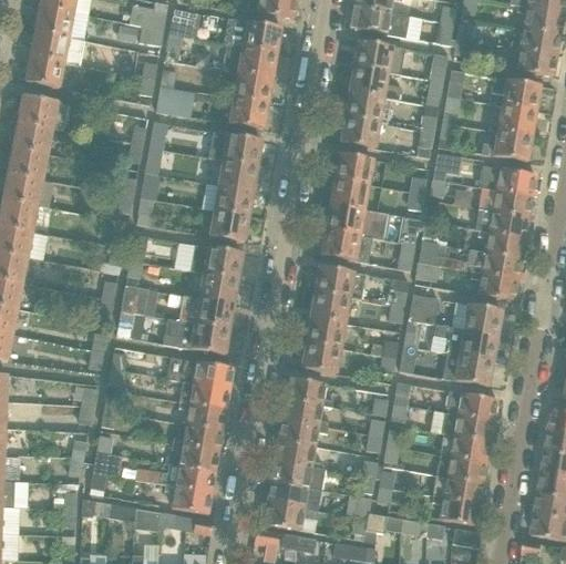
[(41,0),(40,6),(73,12),(75,0),(41,0)]
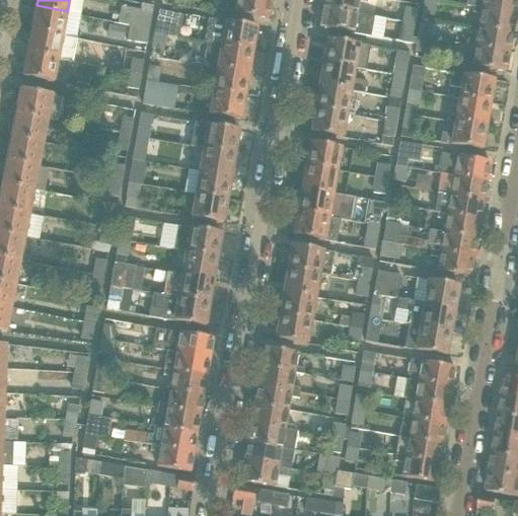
[(237,0),(235,11),(269,16),(272,0),(237,0)]
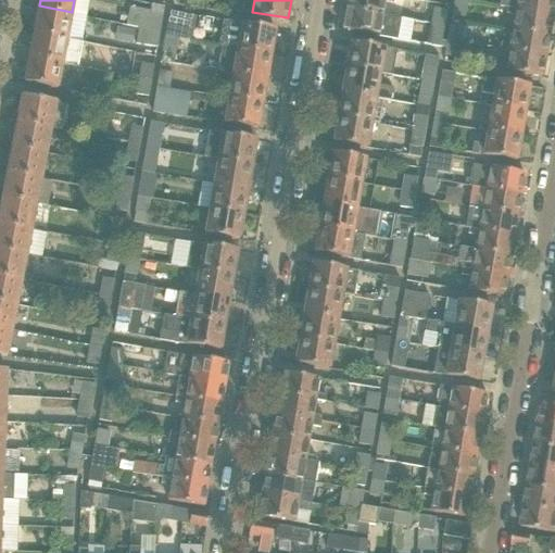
[(348,0),(347,5),(382,12),(385,0),(395,0),(348,0)]
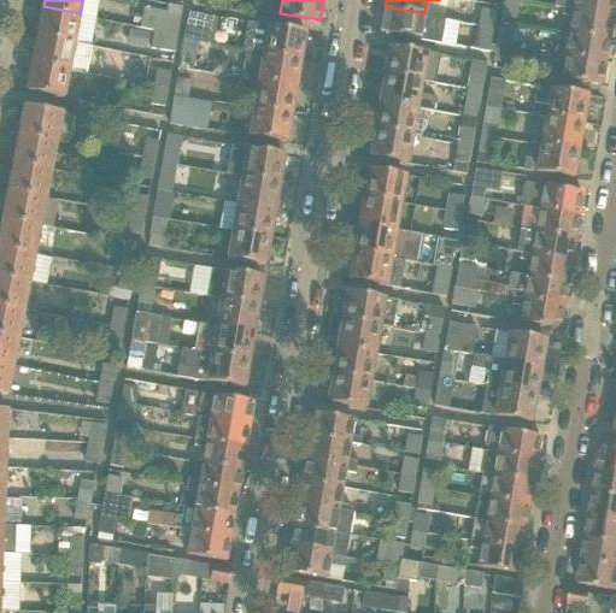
[(503,0),(502,11),(516,13),(518,0),(503,0)]
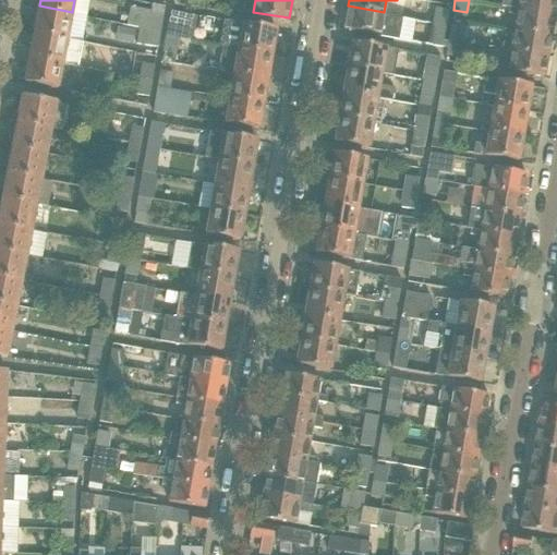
[(501,0),(500,4),(509,5),(554,13),(556,0),(501,0)]
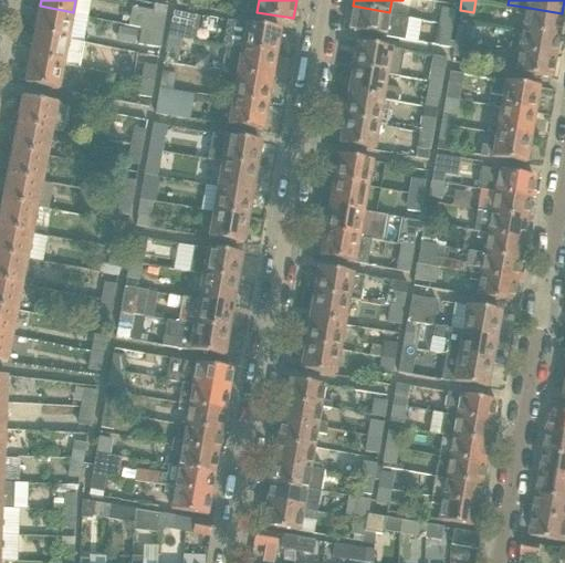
[(40,6),(35,31),(67,37),(73,12),(40,6)]
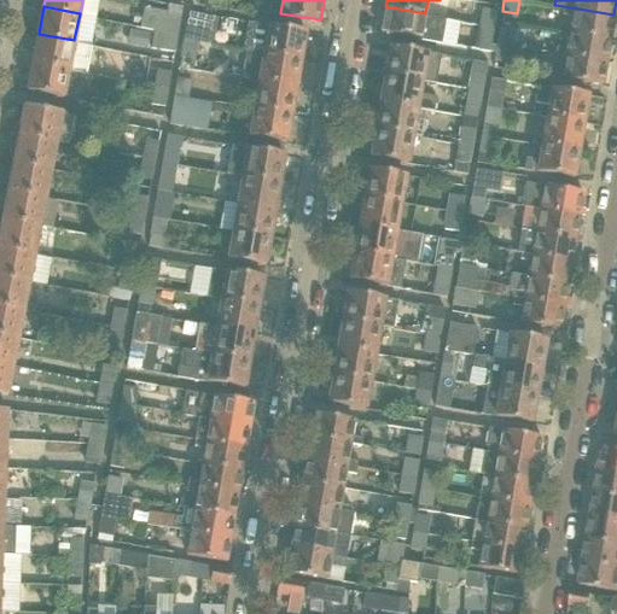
[(145,6),(141,24),(152,27),(175,31),(178,31),(181,13),(179,13),(176,13),(166,11),(166,10),(145,6)]
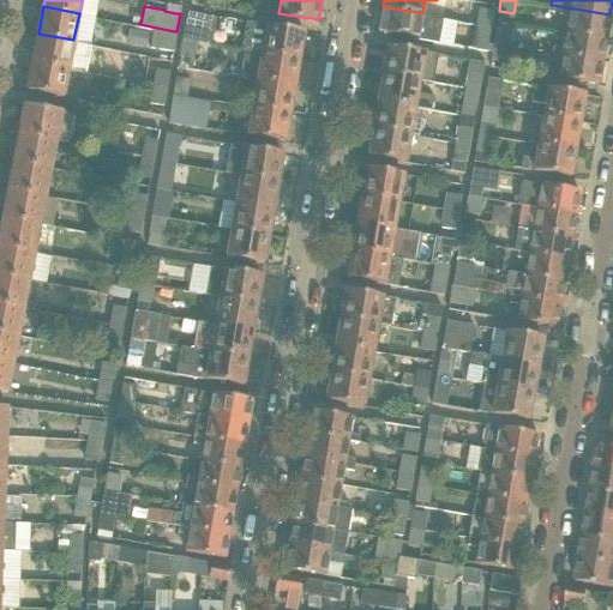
[(422,13),(383,6),(379,30),(439,41),(443,17),(422,13)]
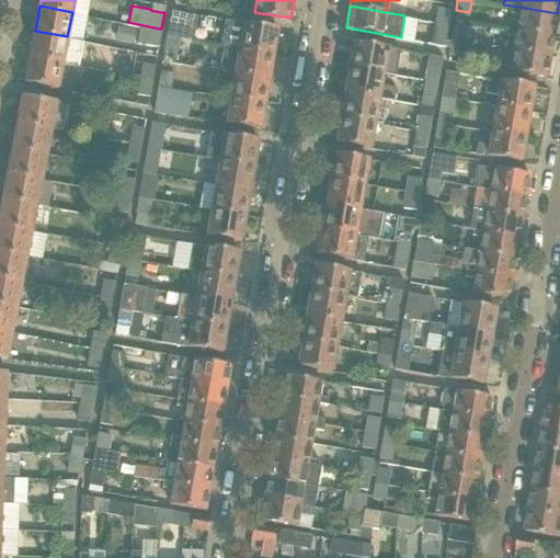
[(437,6),(435,21),(447,23),(449,8),(437,6)]
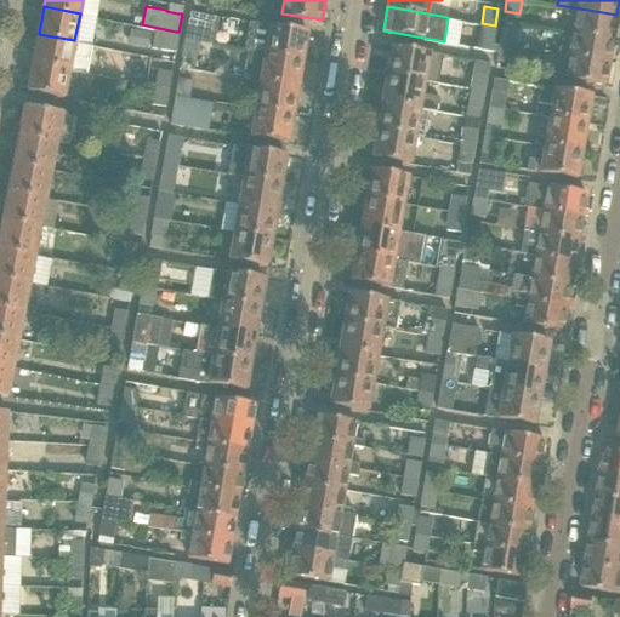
[(576,13),(574,30),(613,38),(616,15),(567,6),(566,12),(576,13)]
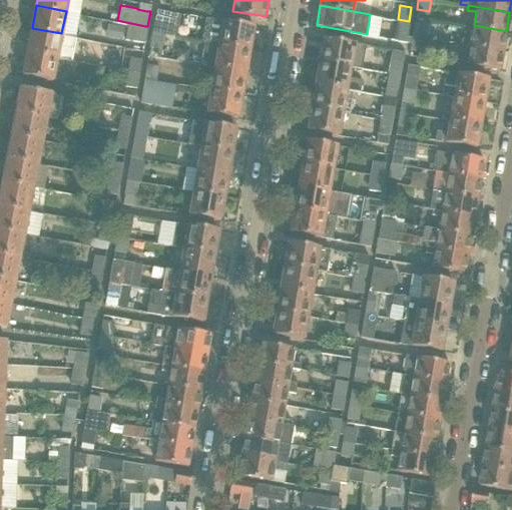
[(157,7),(153,29),(166,31),(178,33),(182,11),(157,7)]
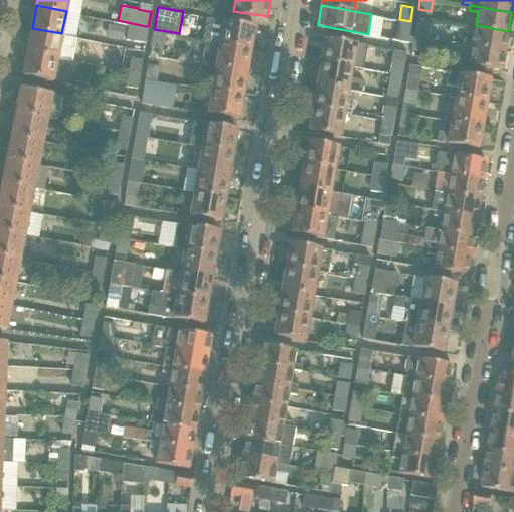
[(205,40),(220,43),(250,48),(254,24),(209,17),(205,40)]
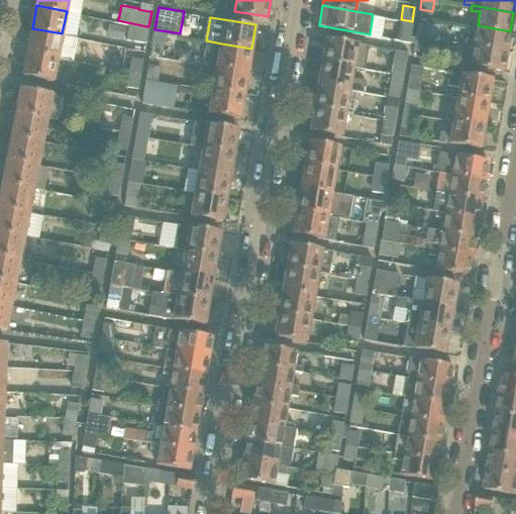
[(401,19),(399,30),(410,32),(412,21),(401,19)]
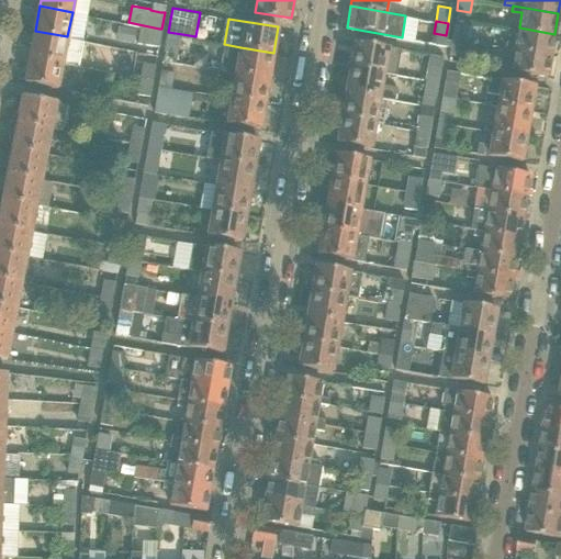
[(456,22),(452,37),(464,40),(468,24),(456,22)]
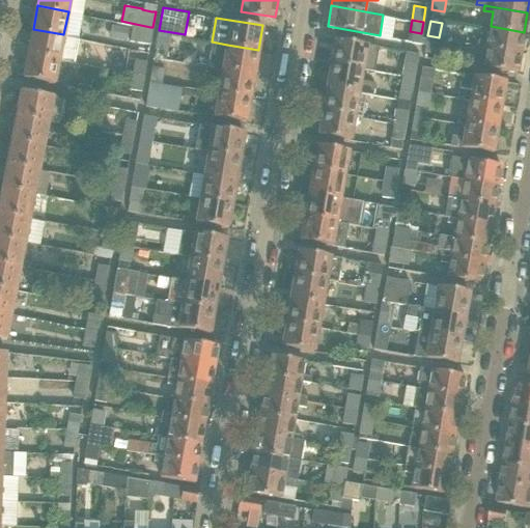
[(131,23),(129,38),(147,42),(150,43),(152,27),(150,27),(131,23)]
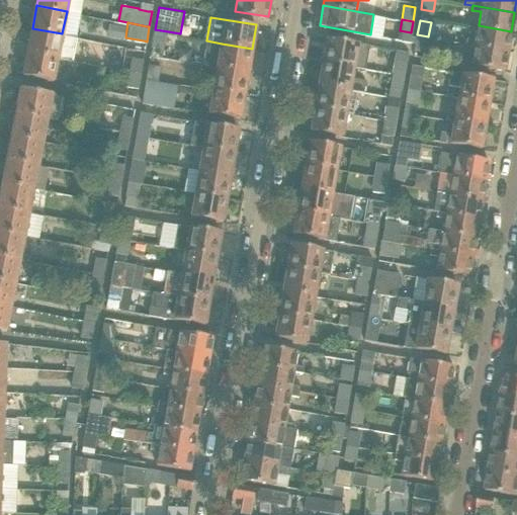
[(112,23),(110,35),(123,37),(125,25),(112,23)]
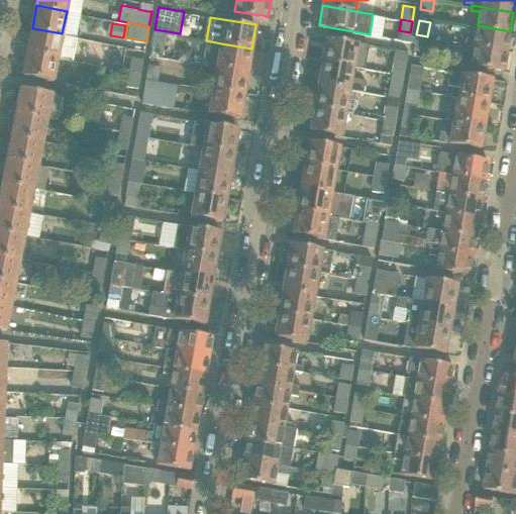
[(467,37),(466,42),(507,49),(510,31),(478,25),(475,38),(467,37)]
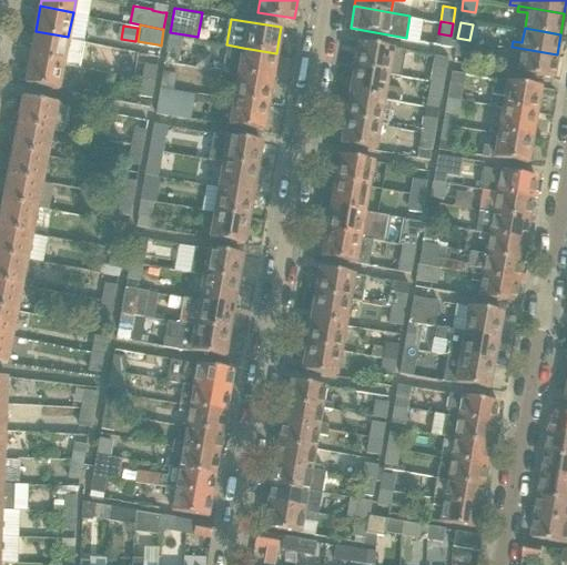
[(36,31),(31,56),(63,62),(79,66),(83,40),(68,37),(36,31)]
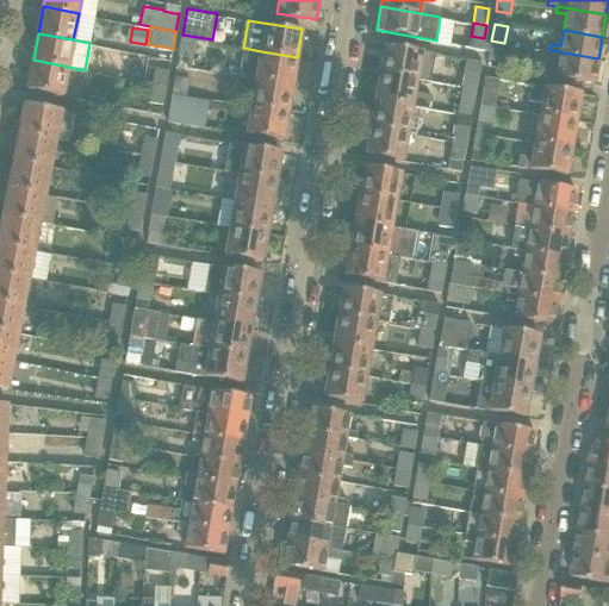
[(194,55),(198,37),(182,35),(180,51),(194,55)]
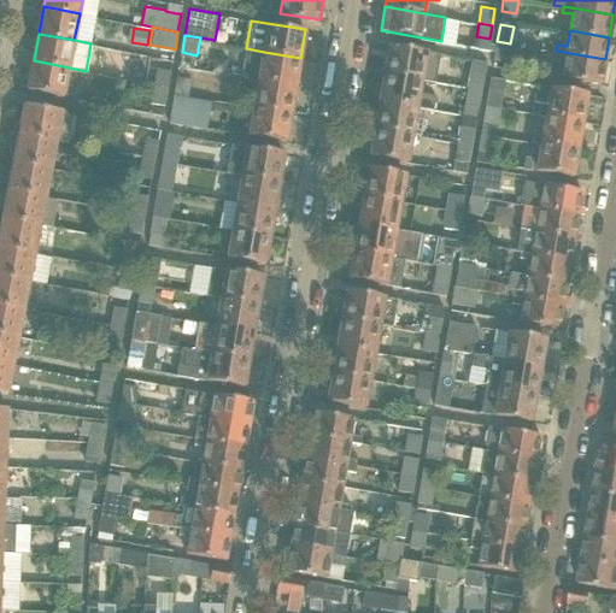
[(476,36),(474,47),(493,49),(494,51),(496,51),(497,43),(488,42),(488,41),(490,39),(476,36)]
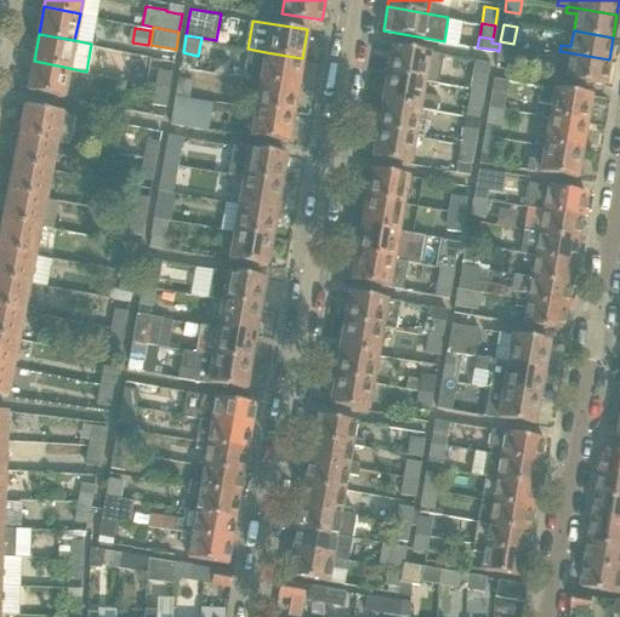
[(499,51),(498,58),(511,61),(513,44),(500,41),(500,44),(499,51)]
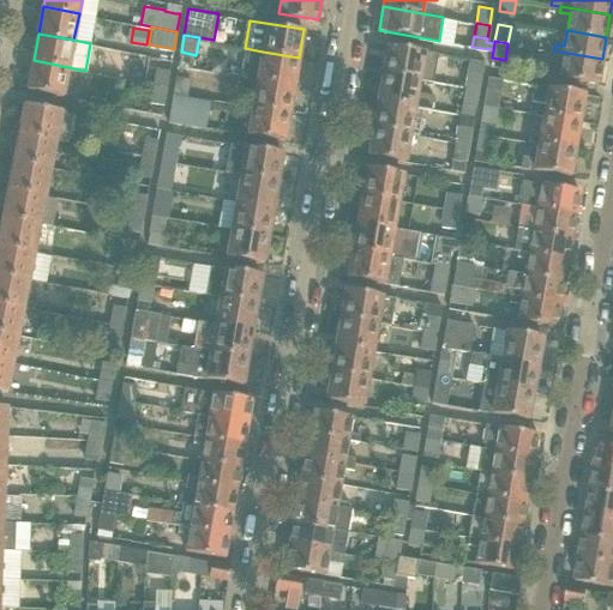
[(389,44),(384,72),(420,78),(433,80),(438,53),(425,50),(413,48),(389,44)]
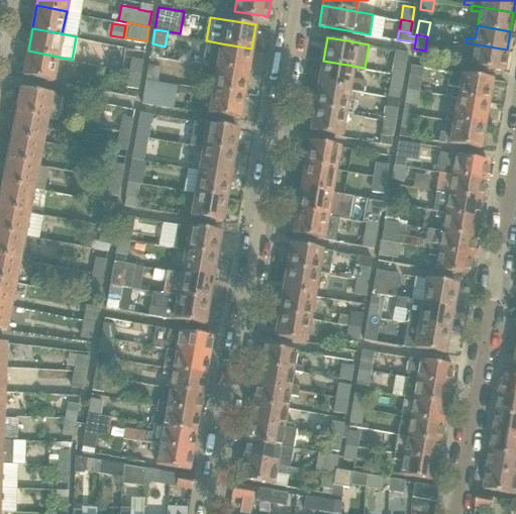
[(206,40),(203,64),(217,66),(247,71),(251,48),(221,43),(206,40)]
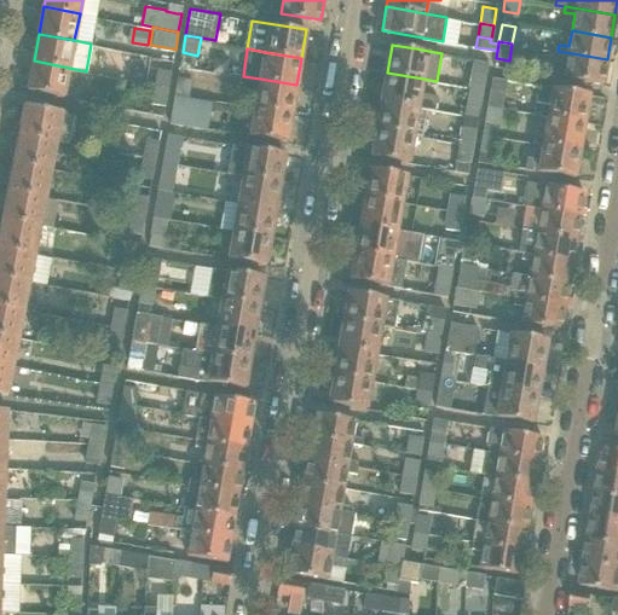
[(607,59),(558,51),(556,58),(567,59),(564,76),(604,83),(607,59)]
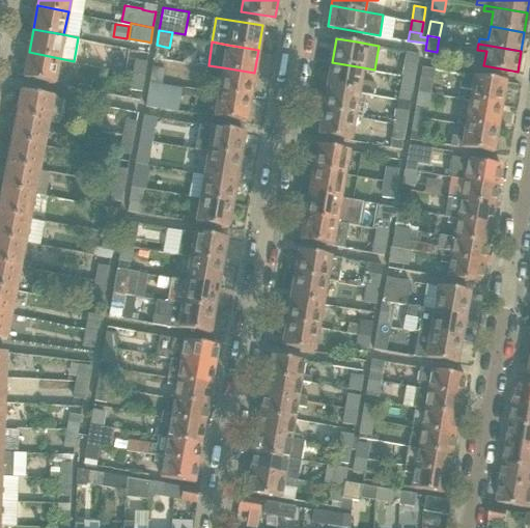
[(403,60),(401,74),(414,76),(417,57),(418,52),(406,50),(405,55),(403,60)]
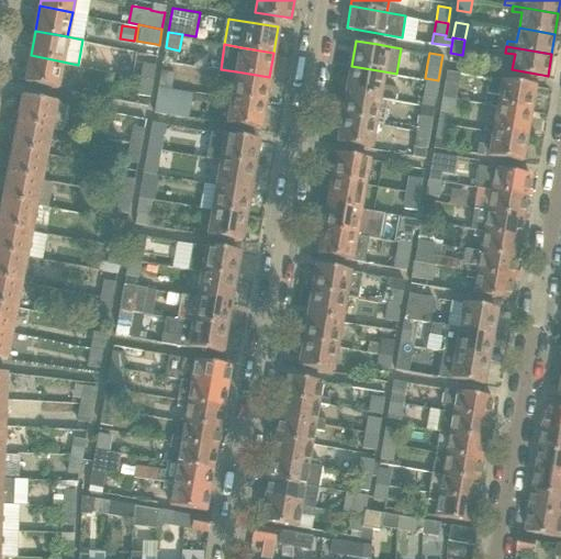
[(63,62),(31,55),(25,81),(57,88),(63,62)]
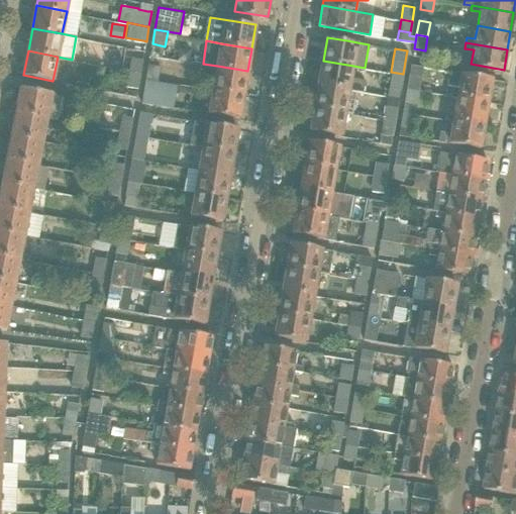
[(131,57),(129,71),(140,73),(142,59),(131,57)]
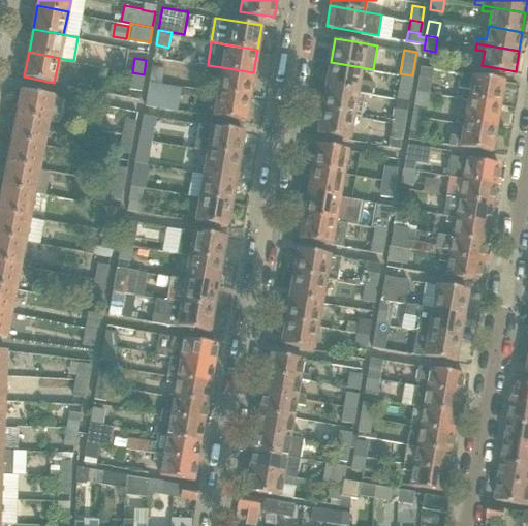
[(331,62),(327,85),(364,91),(371,93),(373,80),(360,78),(362,67),(331,62)]
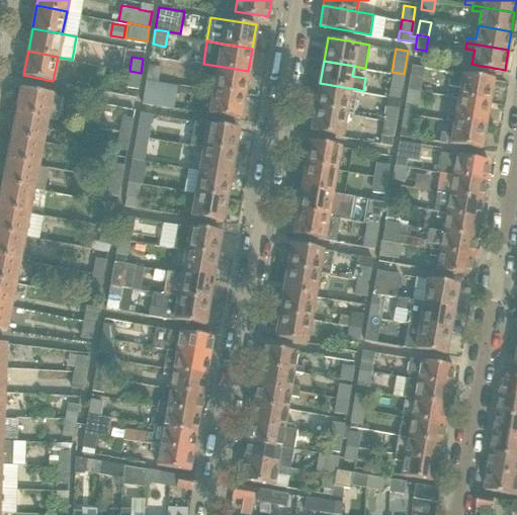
[(149,62),(147,77),(158,79),(160,63),(149,62)]
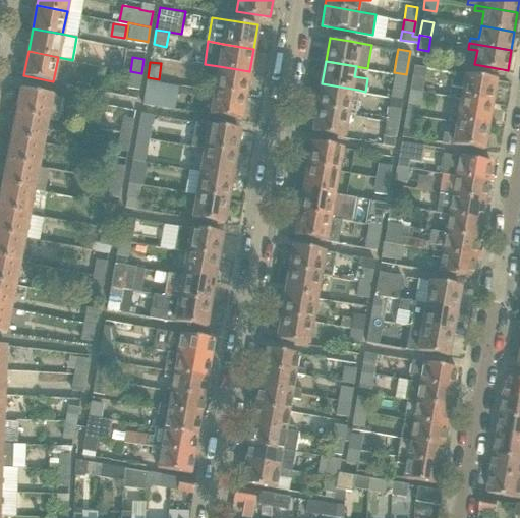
[(413,72),(410,88),(419,90),(420,90),(422,90),(426,66),(414,64),(413,72)]
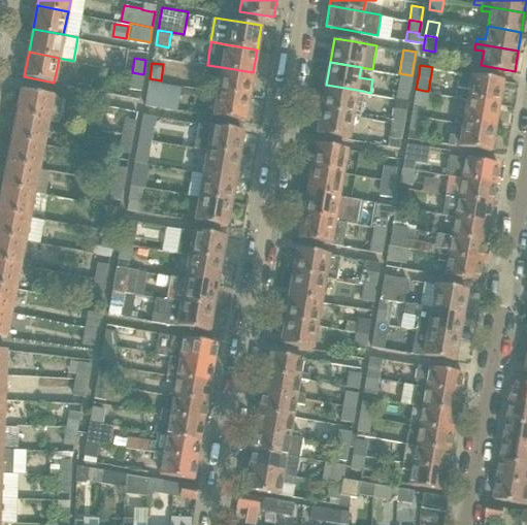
[(222,67),(219,91),(249,96),(253,72),(222,67)]
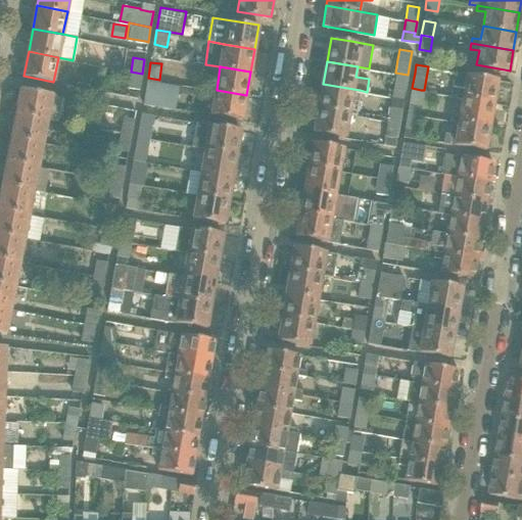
[(131,72),(128,86),(139,88),(140,87),(142,74),(131,72)]
